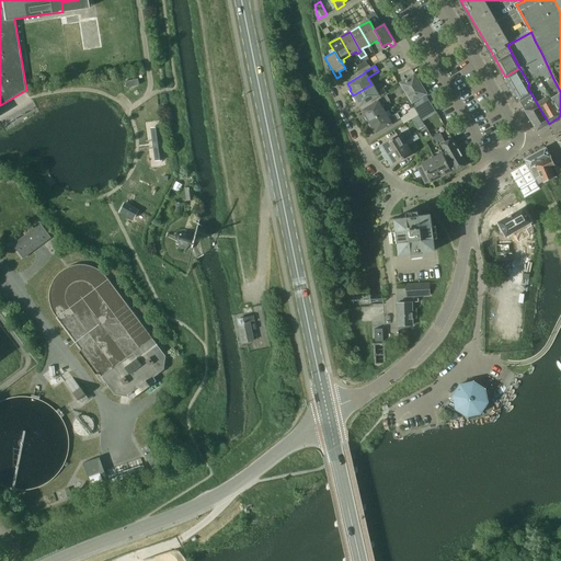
[(529,84),(519,68),(505,77),(519,102),(531,94),(527,87),(529,84)]
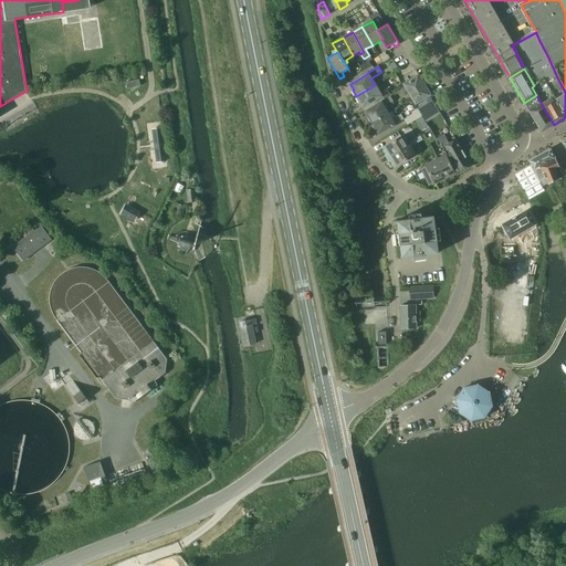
[(410,82),(404,85),(415,104),(430,95),(429,94),(429,92),(427,88),(426,87),(419,77),(420,76),(417,71),(407,76),(410,82)]
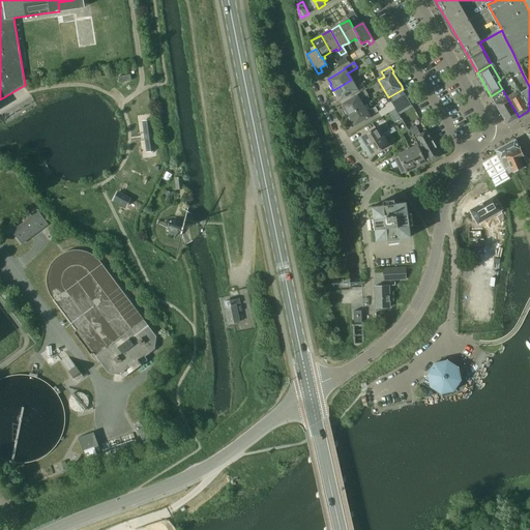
[(356,88),(351,80),(333,90),(336,96),(339,95),(342,99),(358,91),(359,93),(365,89),(362,84),(356,88)]
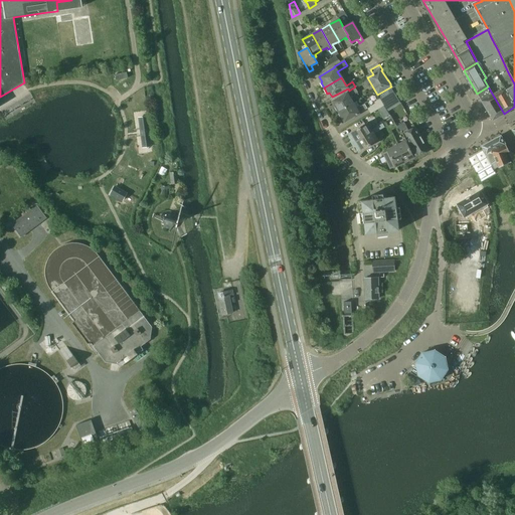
[(367,79),(357,86),(359,88),(364,84),(365,88),(370,84),(367,79)]
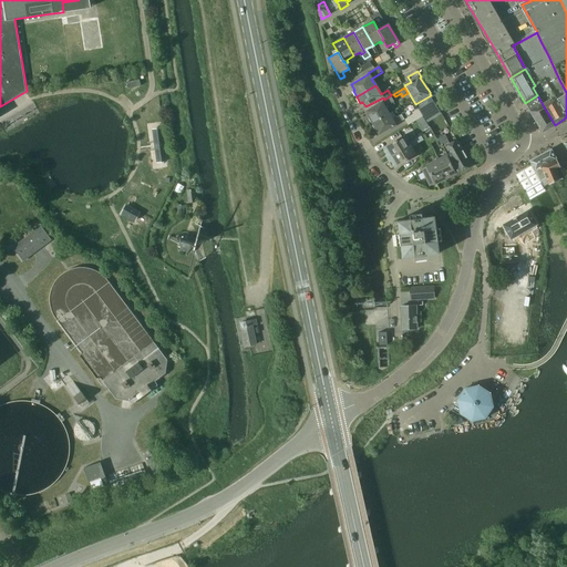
[(537,95),(525,103),(542,133),(555,125),(537,95)]
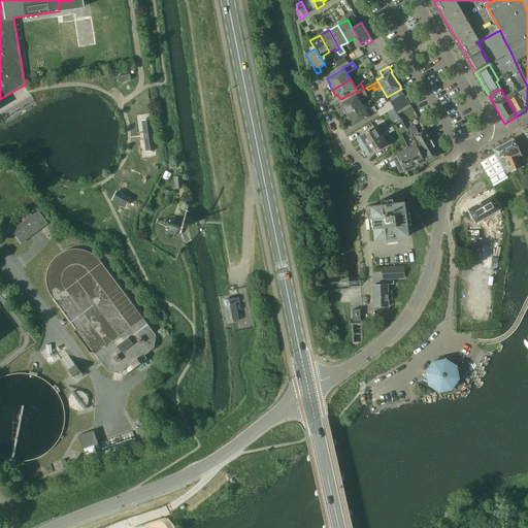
[(347,113),(348,116),(362,106),(359,100),(367,96),(364,91),(342,103),(343,107),(342,108),(343,109),(342,110),(344,113),(347,113)]
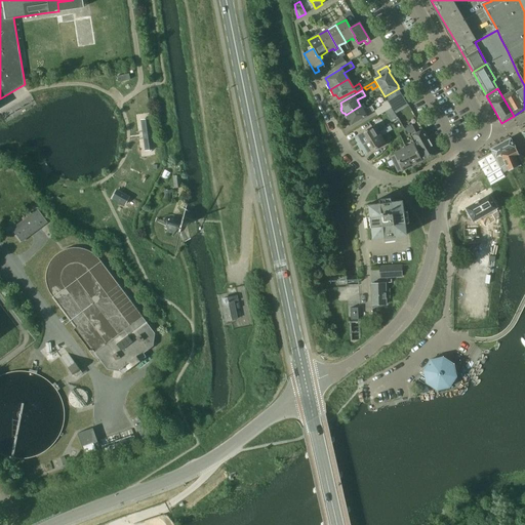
[(408,106),(399,91),(387,99),(396,114),(408,106)]
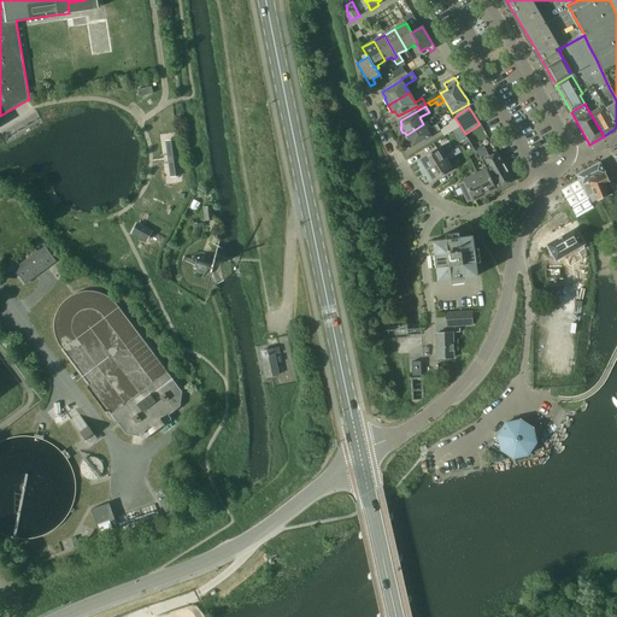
[(453,131),(459,127),(454,119),(448,123),(450,124),(440,130),(444,136),(453,131)]
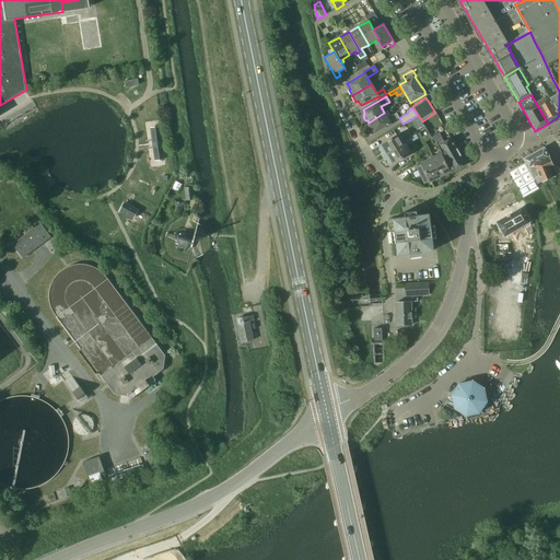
[(384,113),(369,123),(369,124),(368,126),(370,129),(372,129),(373,130),(374,129),(376,132),(399,119),(396,114),(387,118),(384,113)]
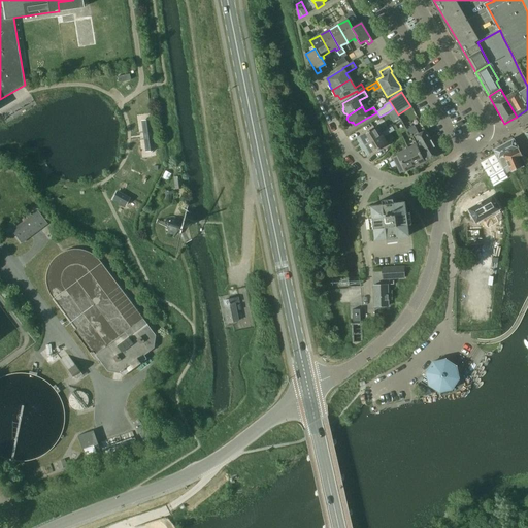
[(393,108),(388,112),(395,125),(399,123),(397,119),(399,118),(393,108)]
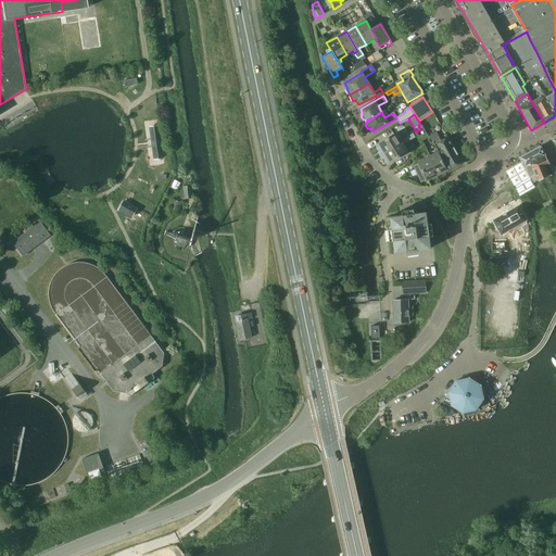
[(159,127),(150,128),(153,159),(163,158),(159,127)]
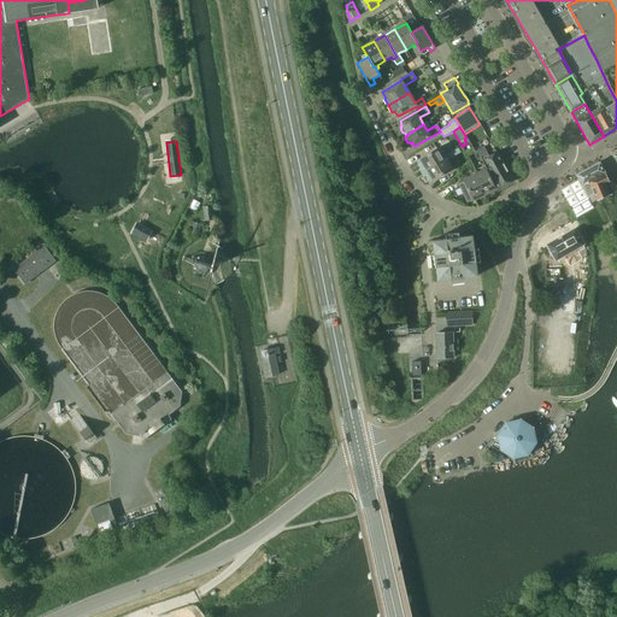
[(483,147),(475,152),(476,154),(480,159),(482,158),(487,169),(497,191),(513,182),(498,153),(489,157),(485,150),(483,147)]
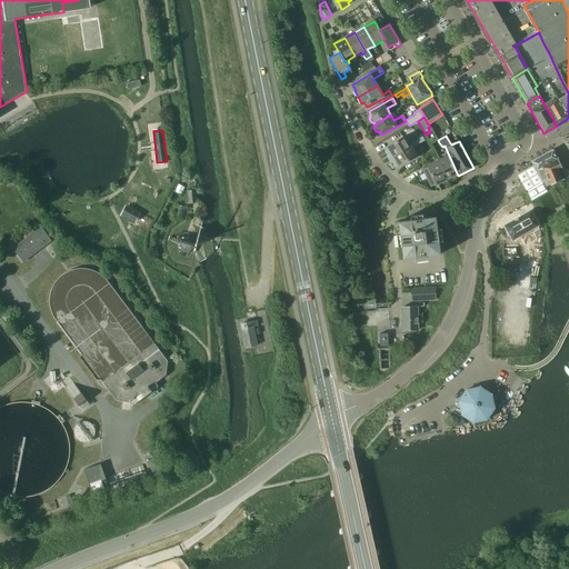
[(411,147),(410,145),(406,137),(387,148),(385,149),(390,159),(411,147)]
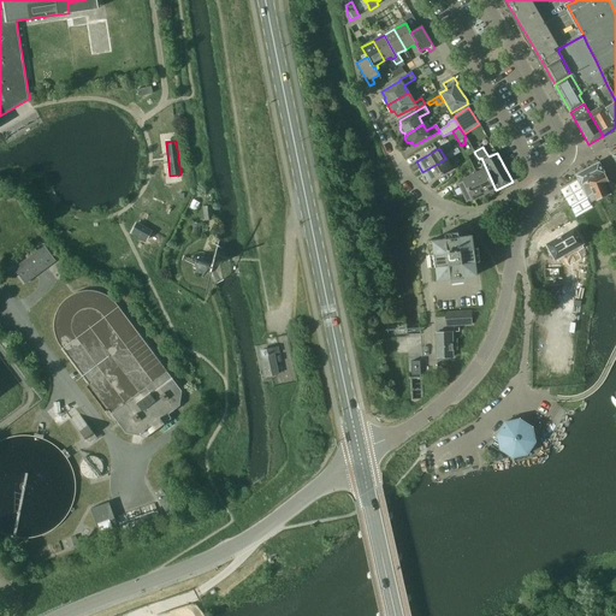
[(451,152),(444,157),(445,159),(422,172),(430,183),(432,182),(452,169),(448,160),(454,157),(451,152)]
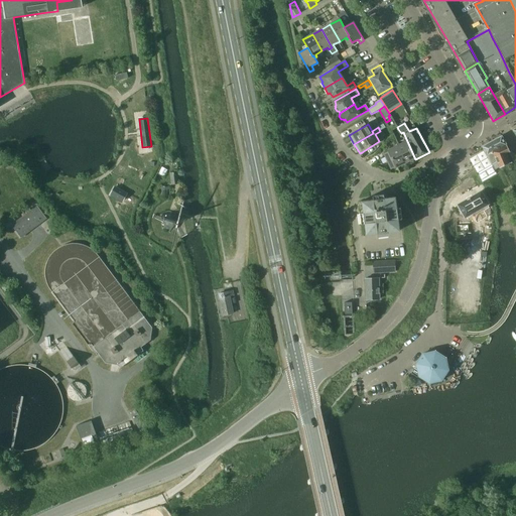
[(501,136),(482,146),(485,150),(486,153),(492,164),(497,161),(500,167),(500,168),(510,163),(509,162),(515,158),(515,156),(512,149),(509,151),(501,136)]
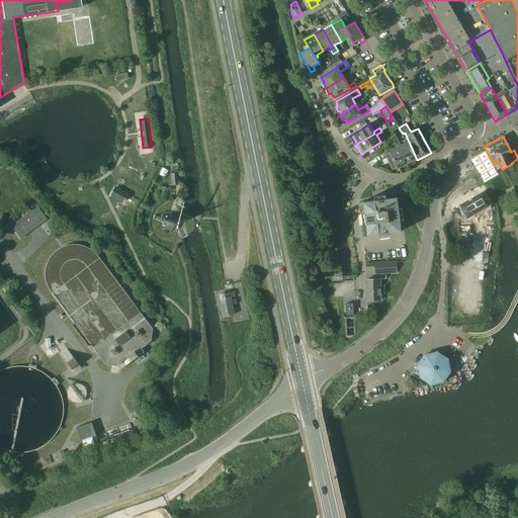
[(401,146),(400,146),(398,140),(394,142),(396,148),(389,151),(390,152),(384,155),(392,170),(397,168),(398,169),(407,165),(398,147),(401,146)]
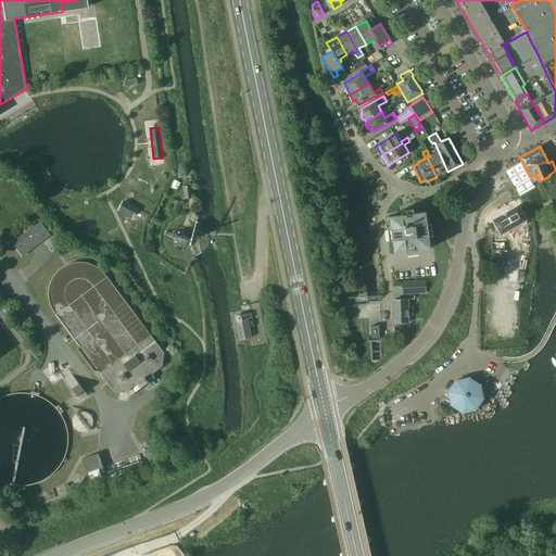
[(430,156),(427,158),(437,177),(447,172),(439,152),(429,156),(430,156)]
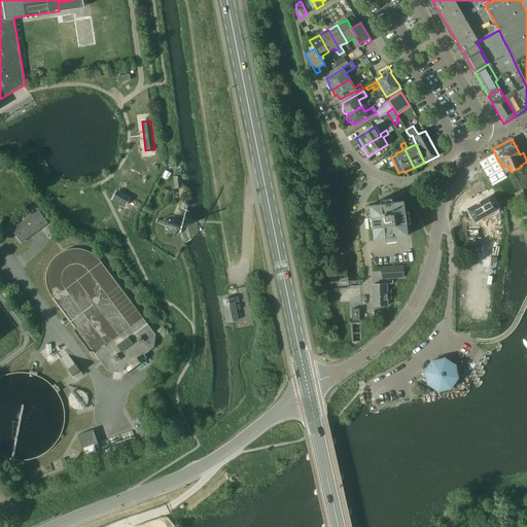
[(495,153),(481,163),(487,173),(488,174),(488,175),(489,176),(502,168),(496,156),(495,153)]
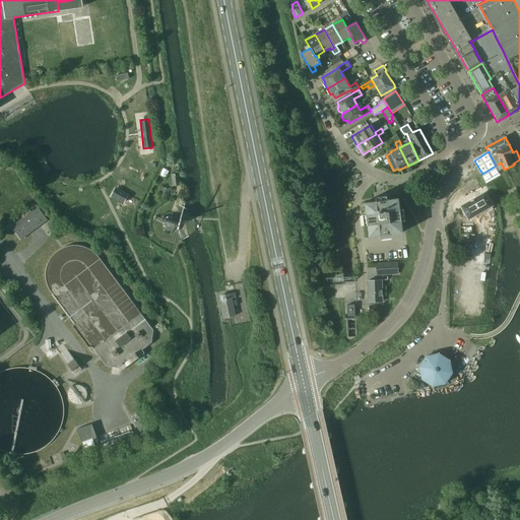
[(172,175),(173,187),(180,186),(179,174),(172,175)]
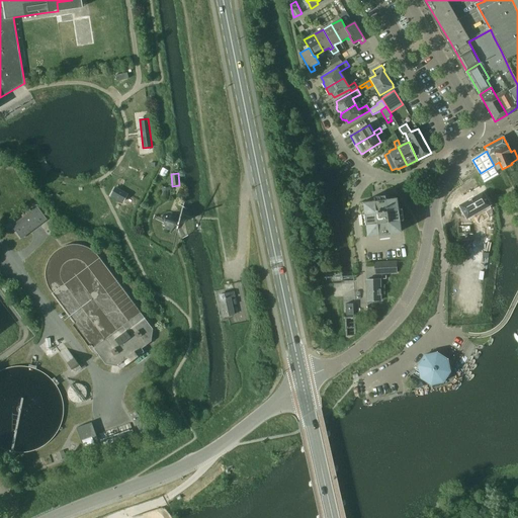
[(121,201),(126,193),(116,188),(112,196),(121,201)]
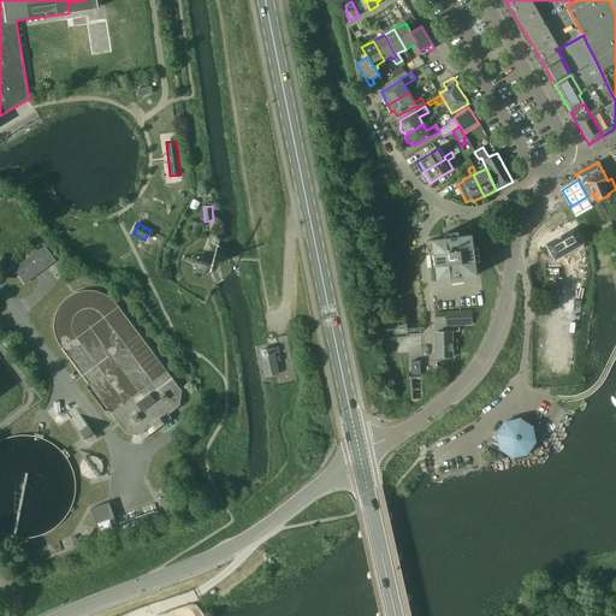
[(574,227),(546,244),(550,249),(555,259),(584,243),(574,227)]
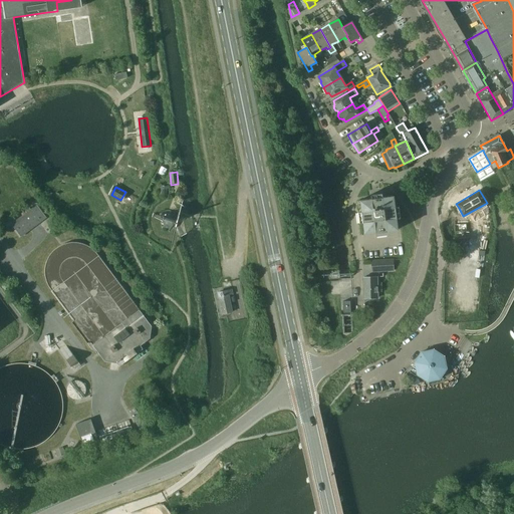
[(364,234),(398,230),(394,197),(360,201),(364,234)]
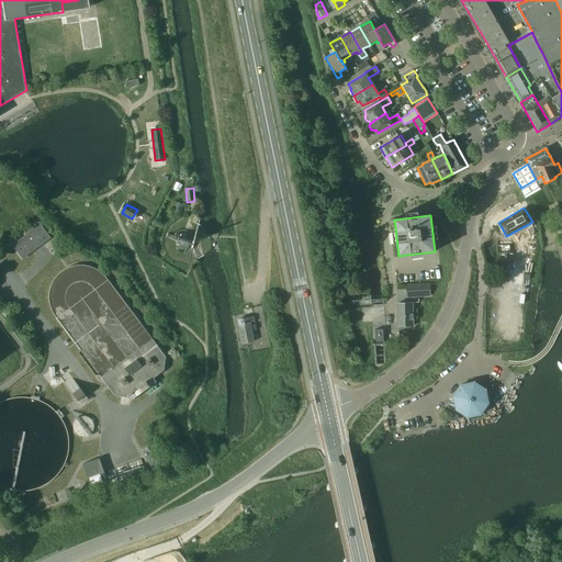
[(23,259),(52,238),(41,224),(12,245),(23,259)]
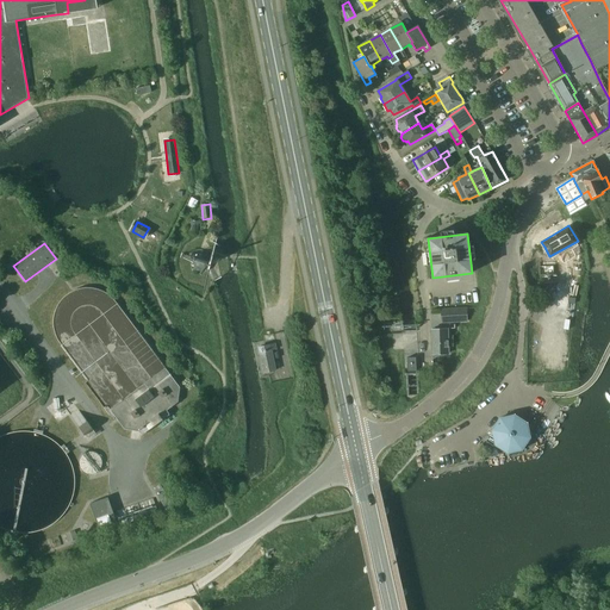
[(194,272),(211,269),(209,253),(192,255),(194,272)]
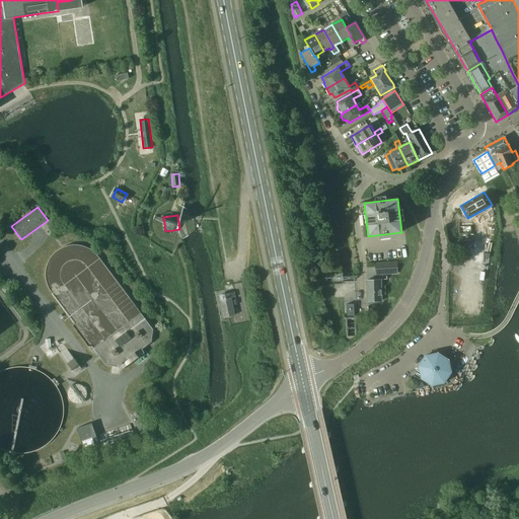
[(396,263),(375,264),(376,275),(397,274),(396,263)]
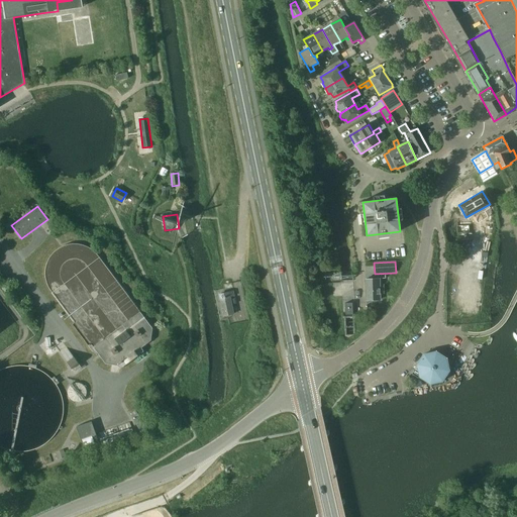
[(366,279),(367,300),(381,300),(381,279),(366,279)]
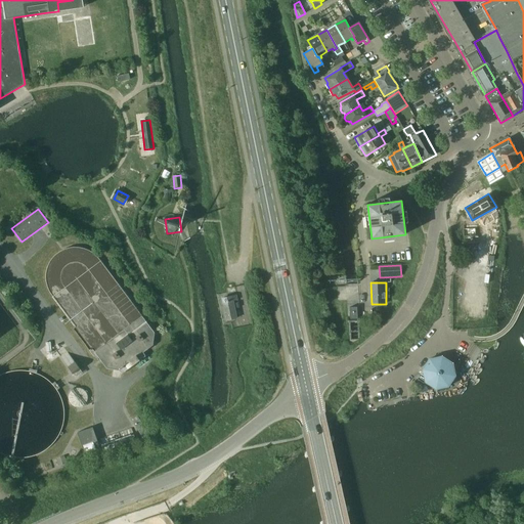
[(236,318),(233,301),(237,300),(236,296),(222,299),(226,320),(236,318)]
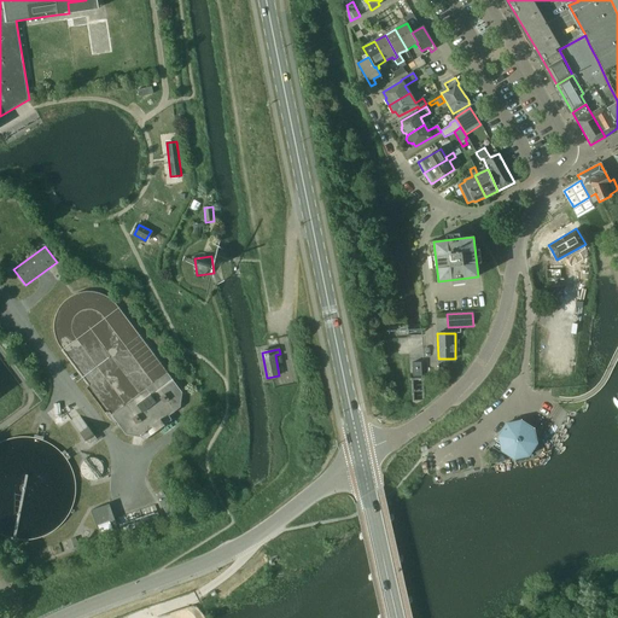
[(152,395),(139,406),(144,413),(158,402),(152,395)]
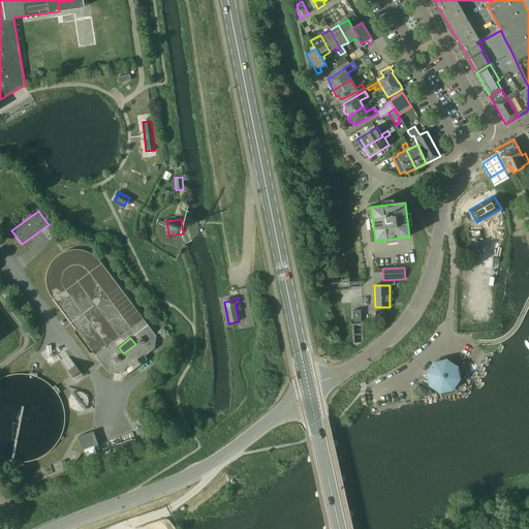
[(75,380),(83,375),(60,345),(53,350),(75,380)]
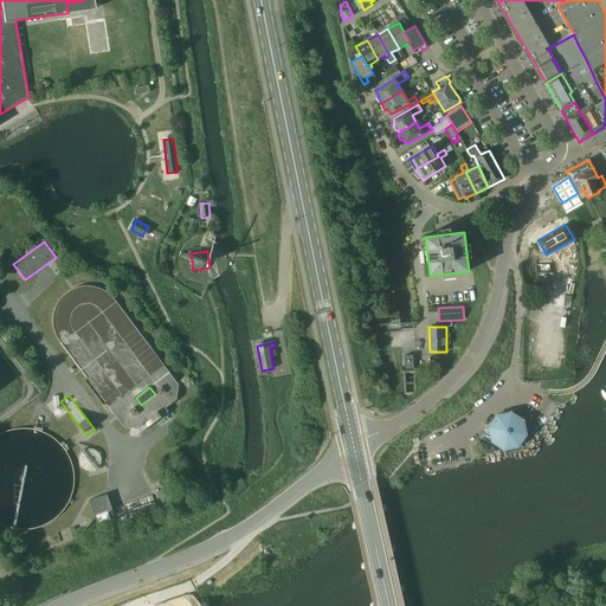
[(153,423),(161,417),(158,412),(149,418),(153,423)]
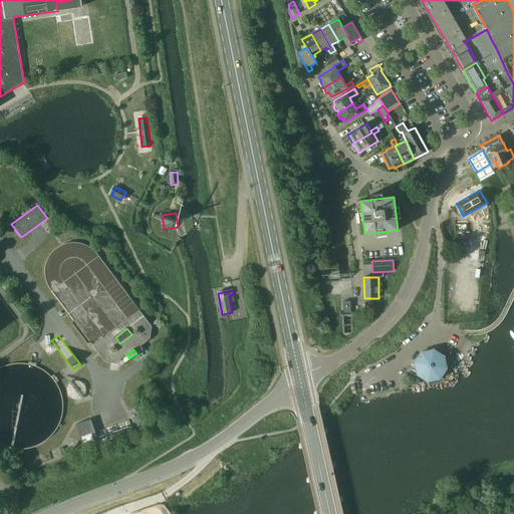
[(433,349),(420,352),(409,370),(426,381),(439,379),(445,368),(443,356),(433,349)]
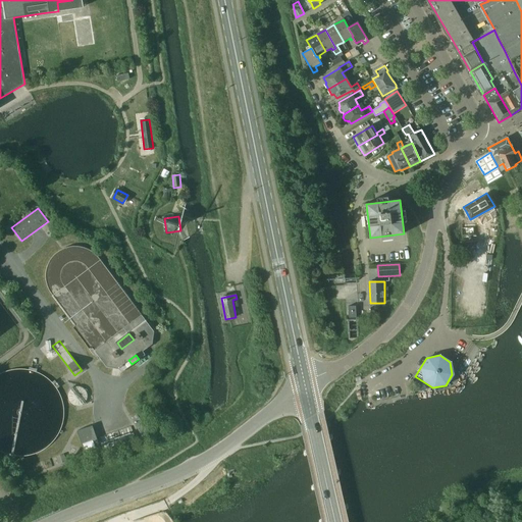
[(137,415),(133,417),(132,418),(143,437),(148,434),(137,415)]
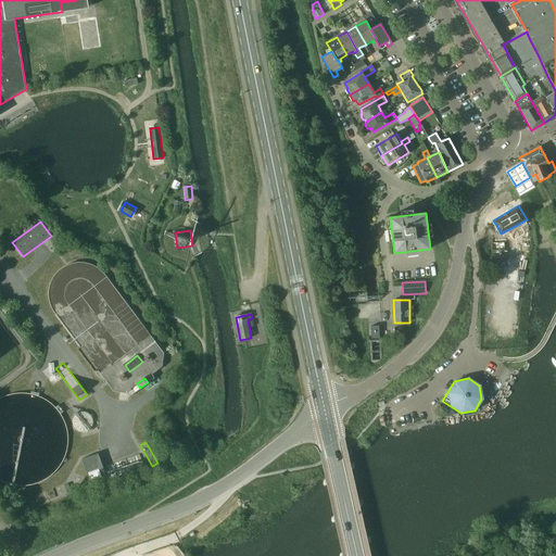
[(90,483),(106,478),(98,454),(81,459),(90,483)]
